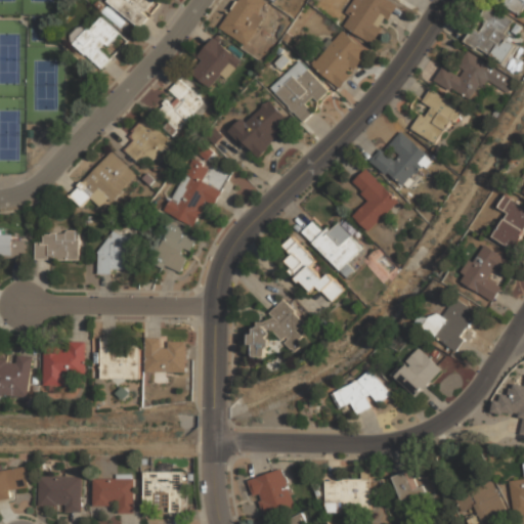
[(157,0),(146,12),(150,15),(145,22),(140,27),(108,1),(108,0),(157,0)]
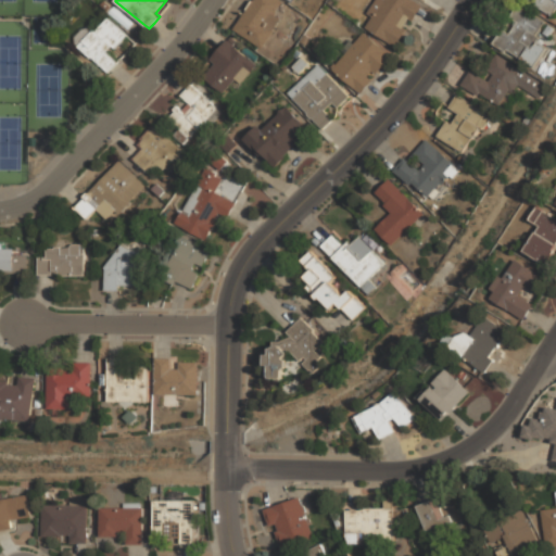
[(276,0),(254,0),(234,29),(263,49),(274,34),(262,27),(272,13),(275,16),(282,4),(276,0)]
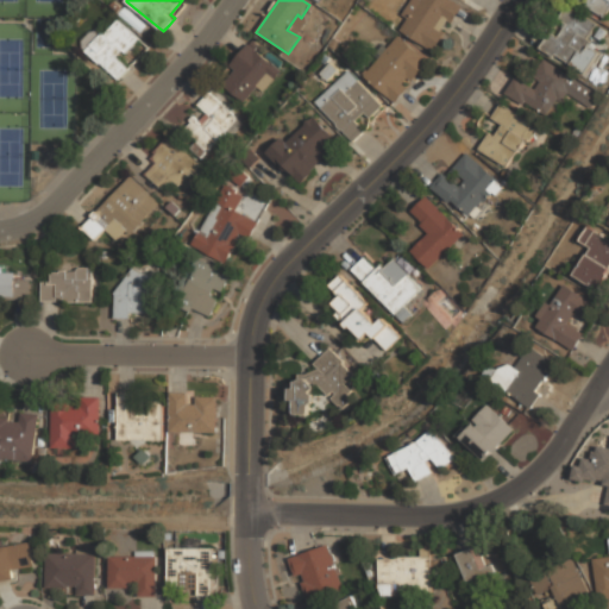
[(451,0),(462,6),(451,23),(446,20),(440,30),(445,32),(434,50),(401,30),(408,18),(402,14),(410,0),(451,0)]
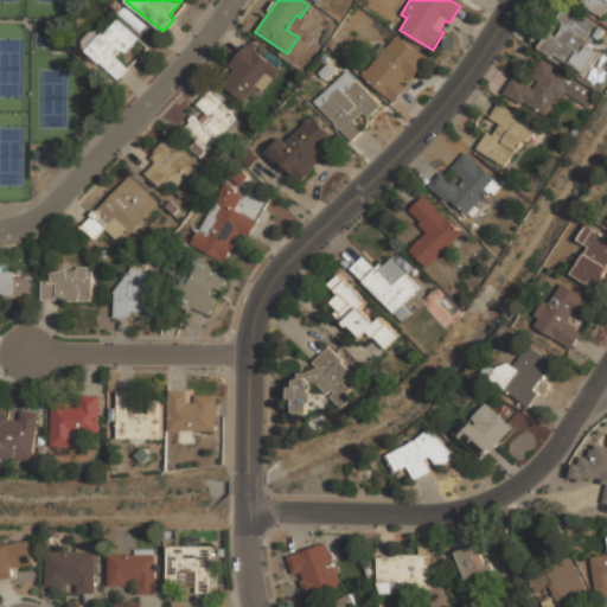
[(606,0),(581,0),(579,4),(602,18),(606,11),(606,0)]
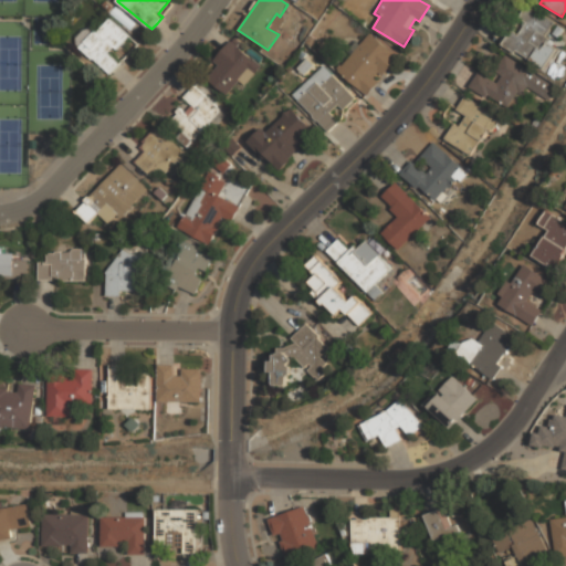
[(503,46),(545,70),(557,48),(547,43),(557,22),(525,6),(503,46)]
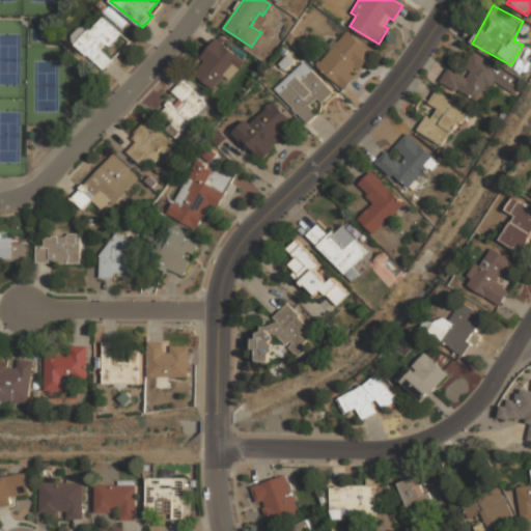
[(104,19),(122,35),(110,48),(108,46),(103,51),(113,60),(109,65),(105,71),(79,46),(104,19)]
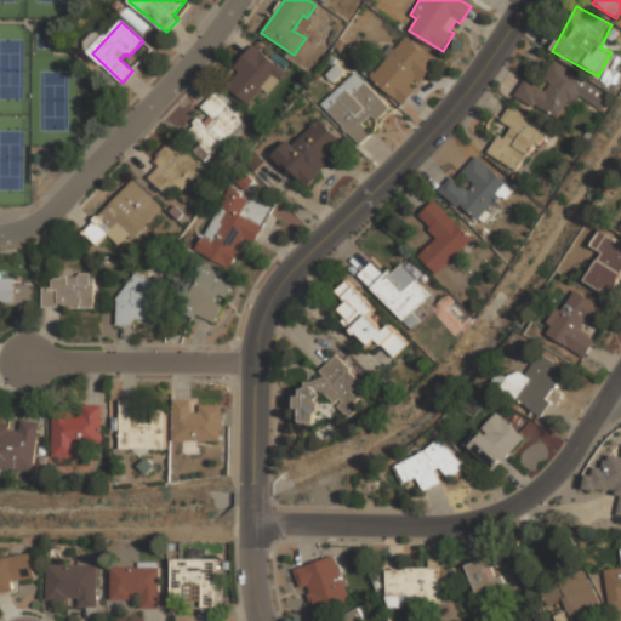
[(405,35),(437,62),(420,84),(415,79),(410,85),(415,90),(403,104),(371,78),(372,77),(370,74),(372,70),(375,73),(385,60),(379,55),(387,43),(394,49),(405,35)]
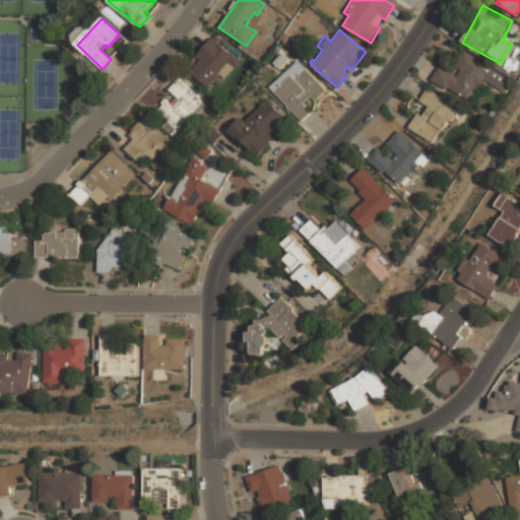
[(285,33),(289,36),(285,42),(281,39),(285,33)]
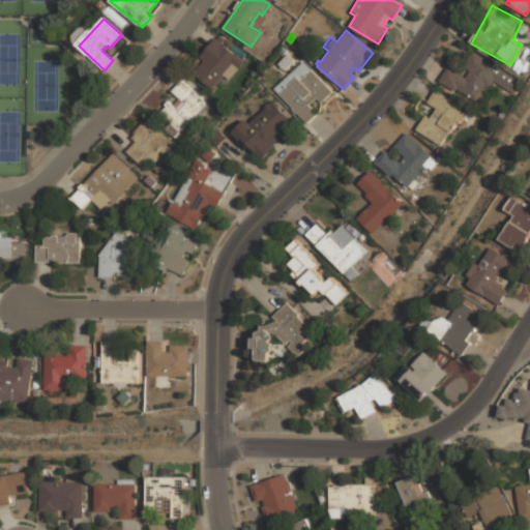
[(216,38),(245,63),(230,82),(224,77),(213,90),(195,75),(205,62),(200,57),(216,38)]
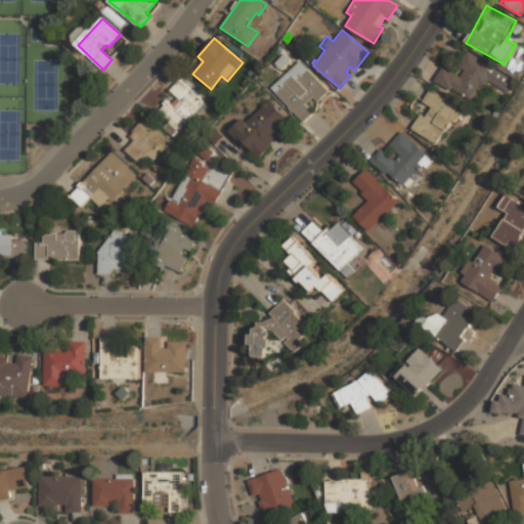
[(279,46),(284,49),(279,54),(275,51),(279,46)]
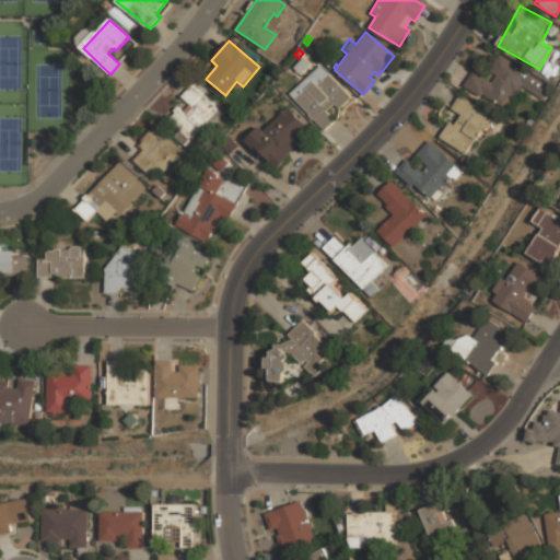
[(465,86),(508,111),(521,88),(544,101),(552,85),(499,56),(487,78),(474,70),(465,86)]
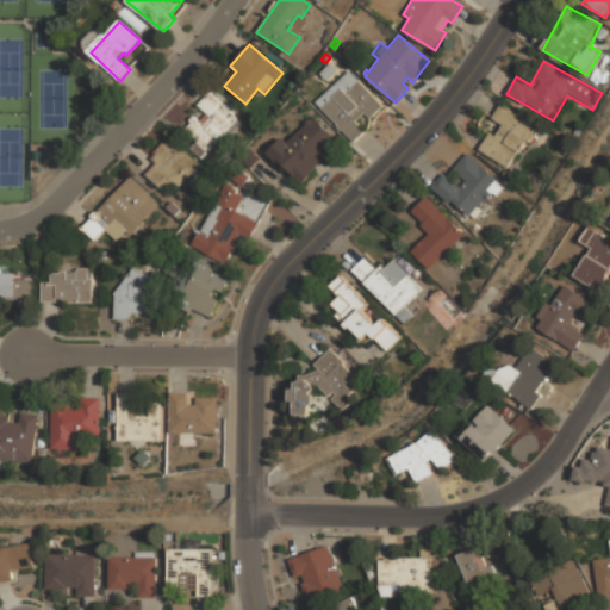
[(330,63),(338,70),(329,80),(321,73),(330,63)]
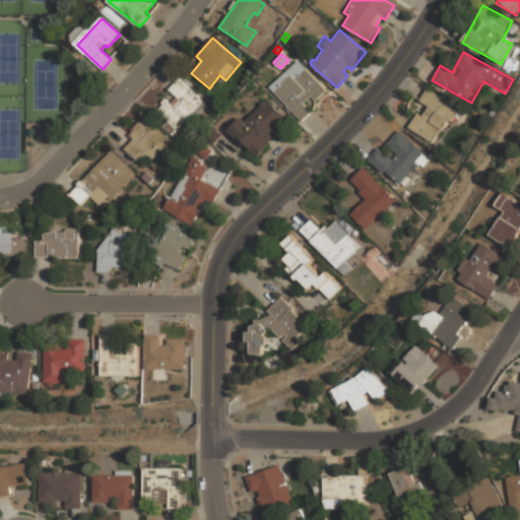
[(297,60),(326,90),(315,101),(311,95),(304,103),(312,112),(302,121),(293,111),(290,111),(287,108),(287,106),(269,86),(297,60)]
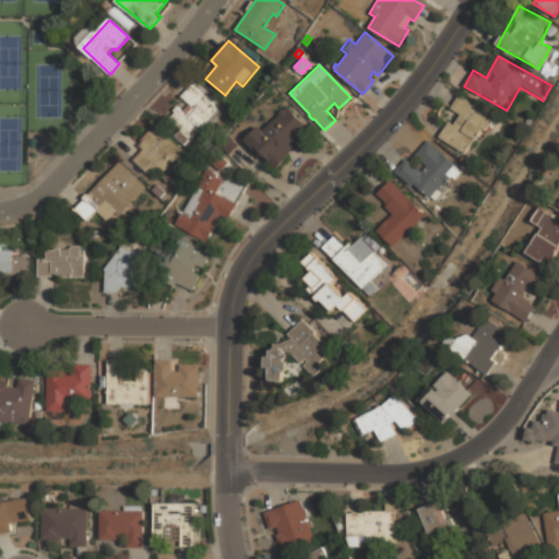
[(192,84),(204,96),(205,95),(210,98),(210,102),(218,109),(191,139),(170,119),(176,113),(174,110),(177,106),(182,111),(190,104),(181,95),(186,91),(192,84)]
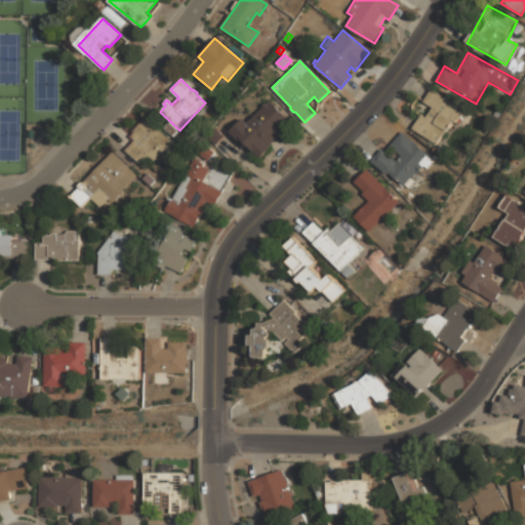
[(414,130),(440,146),(462,108),(432,89),(423,104),(429,107),(414,130)]
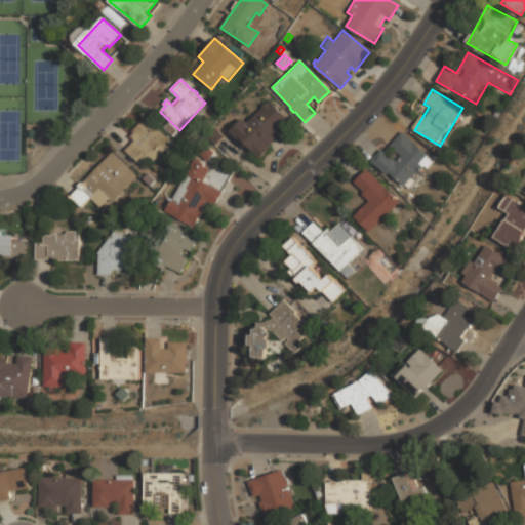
[(270,99),(288,119),(278,129),(282,133),(268,148),(270,149),(260,157),(248,145),(246,147),(230,131),(243,118),(247,123),(263,108),(265,104),(268,103),(270,99)]
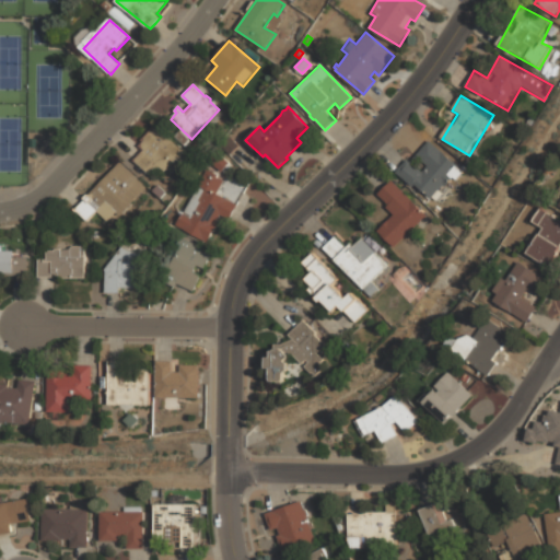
[(155,126),(188,155),(179,164),(175,160),(164,173),(158,166),(149,175),(135,161),(139,156),(143,151),(140,148),(144,143),(141,141),(155,126)]
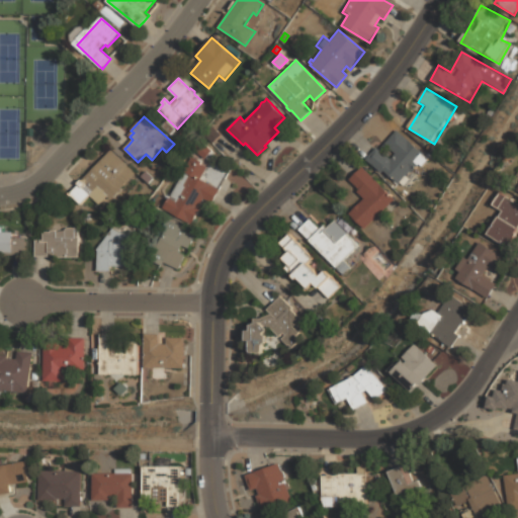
[(167,120),(176,128),(171,135),(162,125),(167,120)]
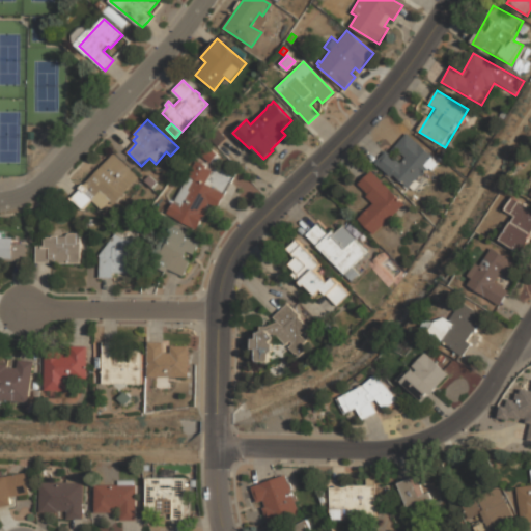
[(226,138),(218,146),(210,137),(219,130),(226,138)]
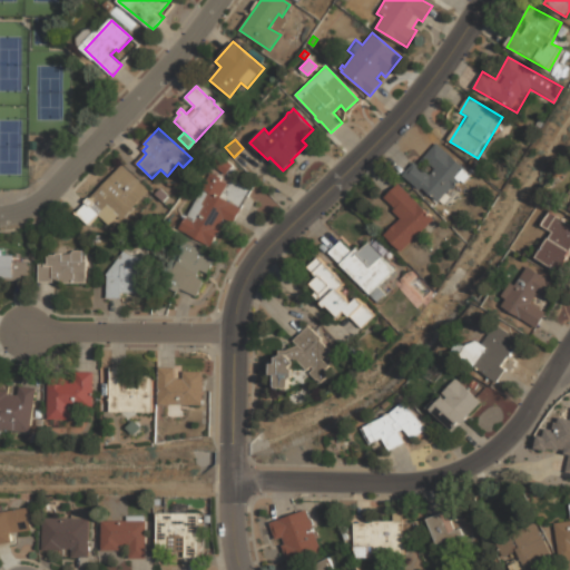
[(434,143),(420,161),(416,159),(404,176),(442,205),(469,168),(434,143)]
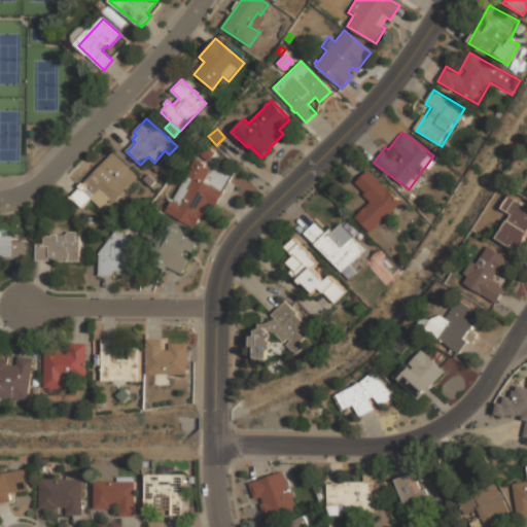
[(215,153),(208,162),(199,153),(207,145),(215,153)]
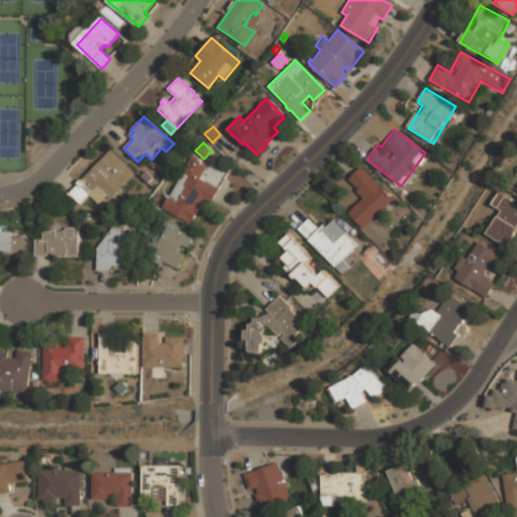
[(109,149),(135,175),(109,204),(105,201),(101,206),(90,197),(81,205),(69,195),(73,190),(109,149)]
